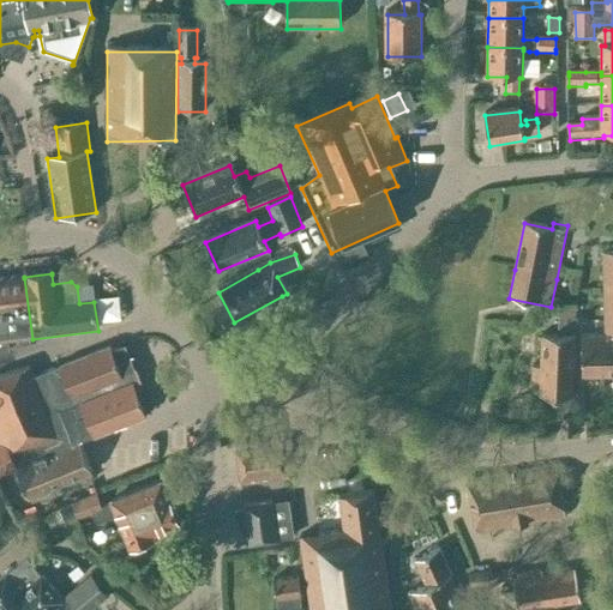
[(24,278),(0,281),(8,342),(32,339),(24,278)]
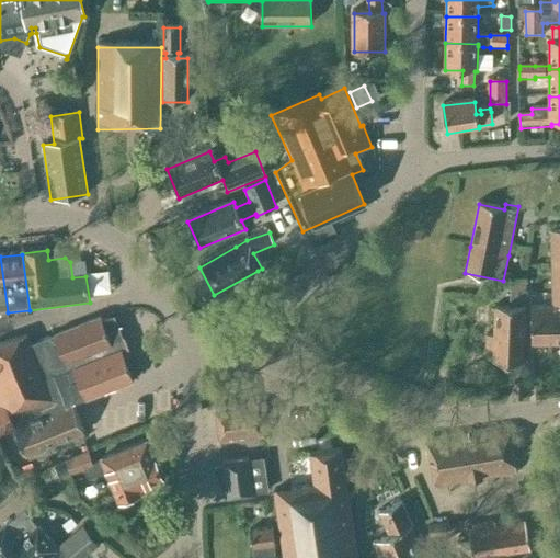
[(0,257),(0,326),(9,323),(8,312),(0,257)]
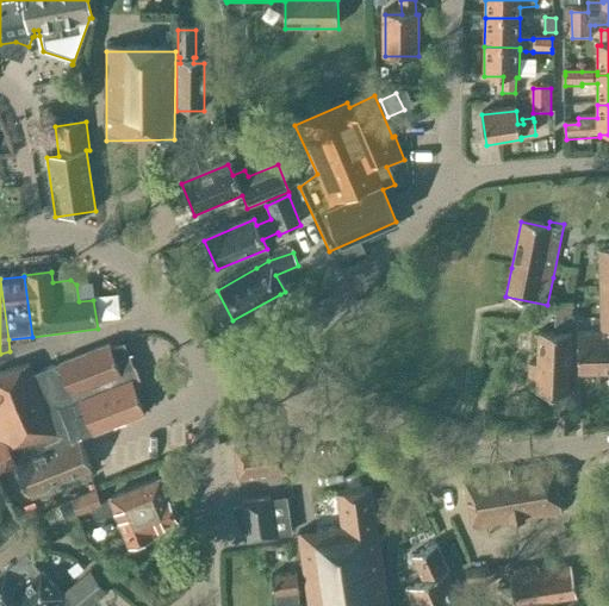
[(570,366),(572,306),(555,305),(554,330),(559,331),(559,336),(539,335),(538,364),(528,363),(528,379),(536,379),(536,394),(569,397),(570,366)]
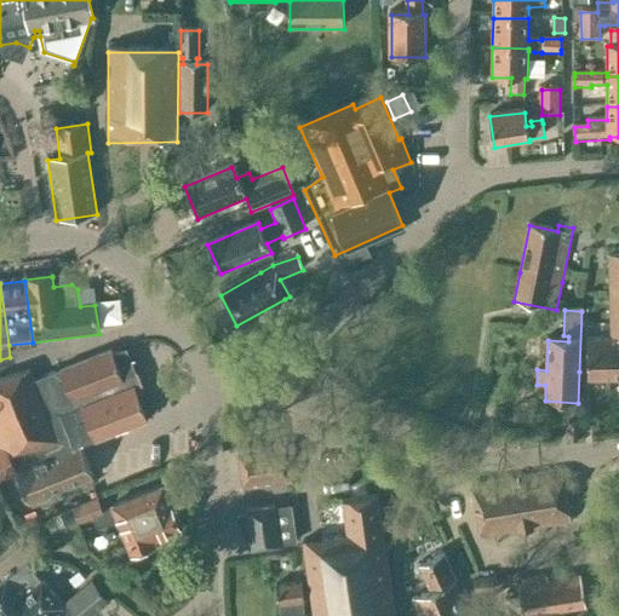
[(618,341),(612,343),(612,341),(588,341),(589,383),(607,383),(618,381),(618,341)]
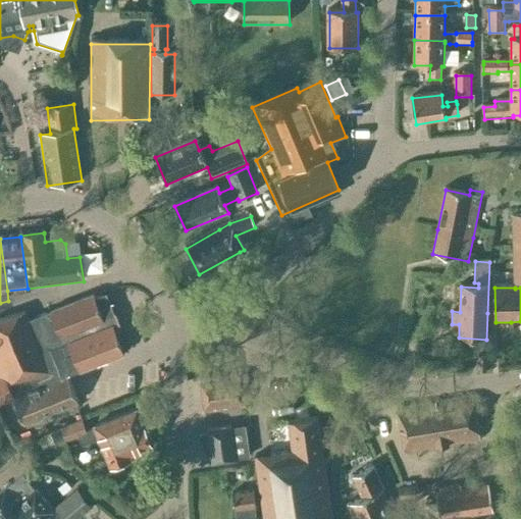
[(59,346),(115,326),(104,297),(96,300),(95,297),(48,315),(59,346)]
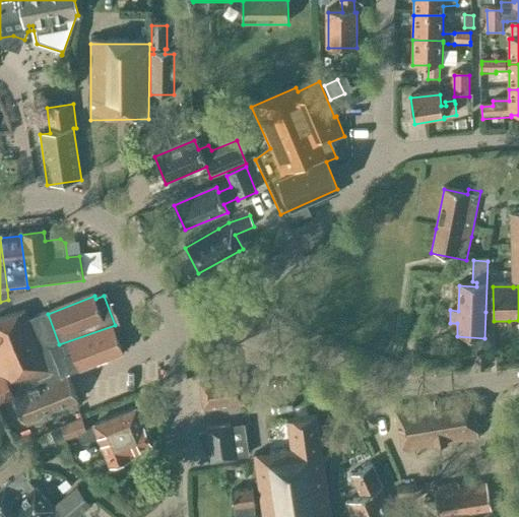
[(59,344),(48,314),(29,321),(25,312),(0,321),(0,404),(14,398),(24,425),(78,403),(68,376),(56,345),(59,344)]
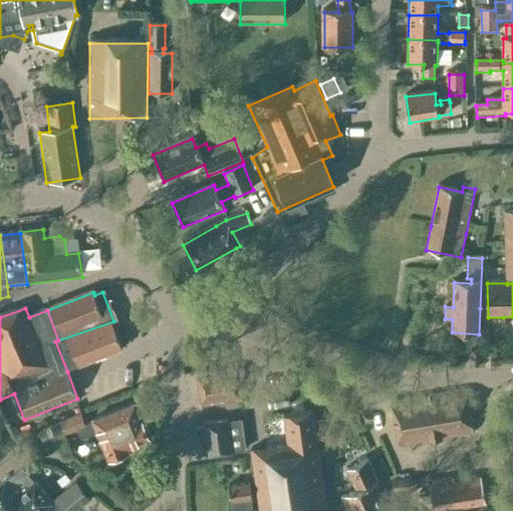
[(113,321),(58,340),(55,341),(67,371),(122,349),(113,325),(114,324),(113,321)]
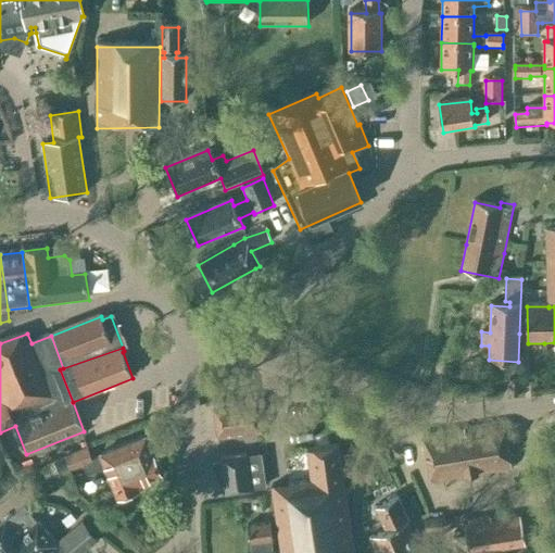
[(262,436),(256,401),(214,407),(218,441),(262,436)]
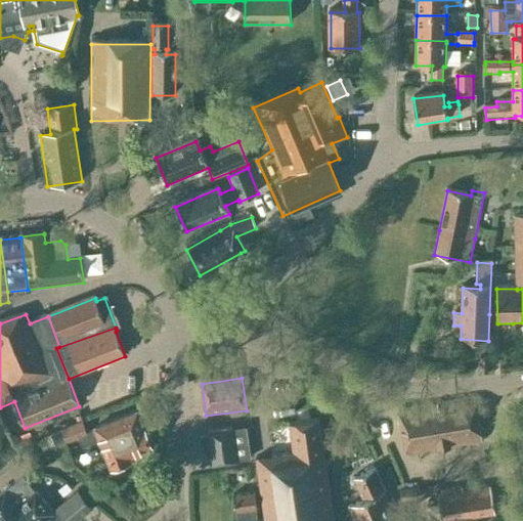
[(475,400),(398,413),(406,458),(483,443),(475,400)]
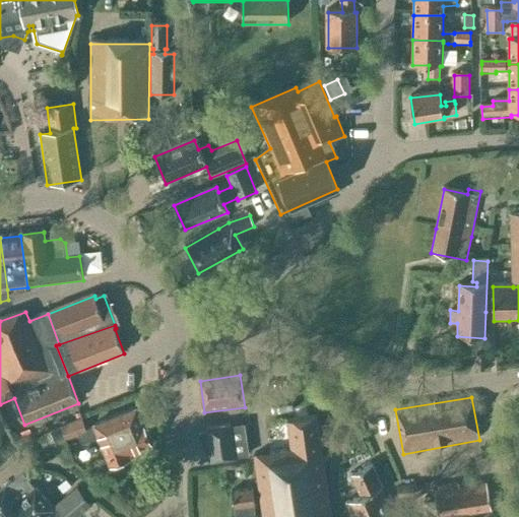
[(81,419),(60,428),(65,442),(78,437),(81,446),(100,439),(111,466),(129,459),(128,454),(150,446),(143,428),(142,428),(135,409),(85,430),(81,419)]
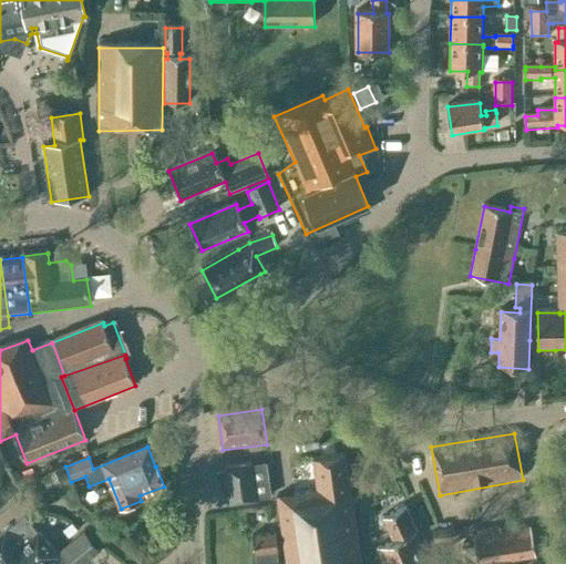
[(317,493),(277,499),(286,563),(361,563),(346,457),(312,461),(317,493)]
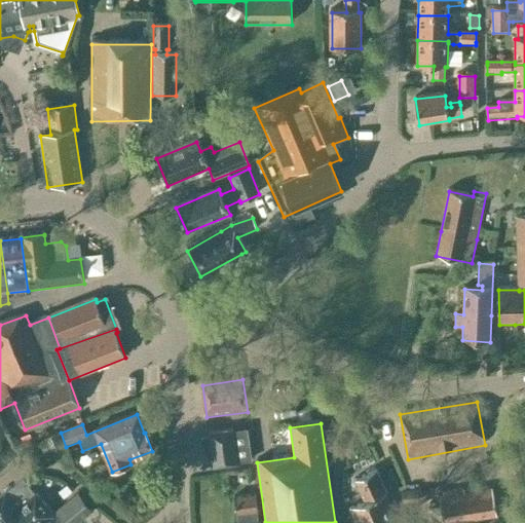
[(214,470),(237,465),(237,464),(253,462),(248,431),(233,433),(233,432),(210,436),(214,470)]
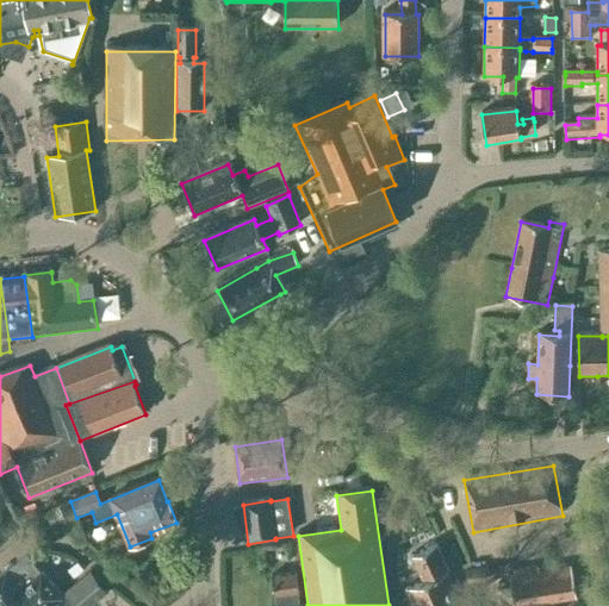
[(70,501),(58,506),(64,523),(76,518),(70,501)]
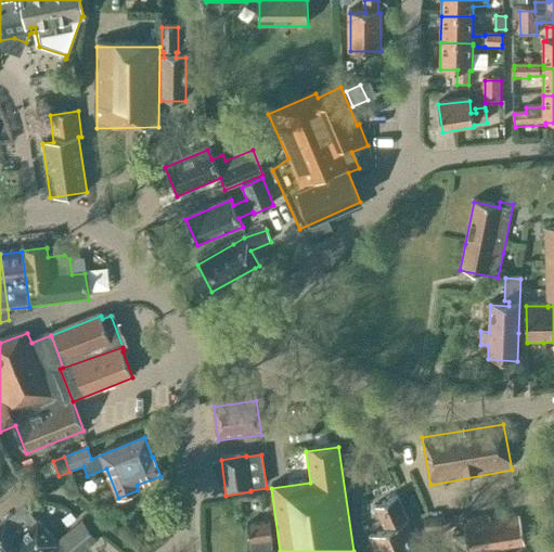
[(69,472),(59,476),(63,487),(74,483),(69,472)]
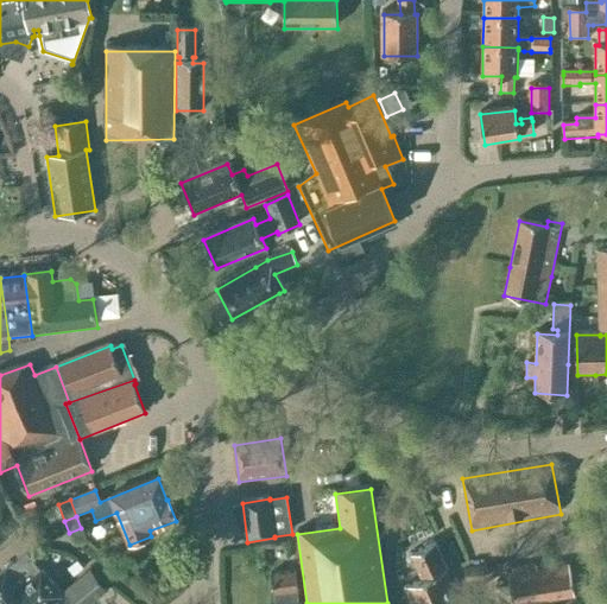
[(31,523),(21,528),(29,542),(39,538),(31,523)]
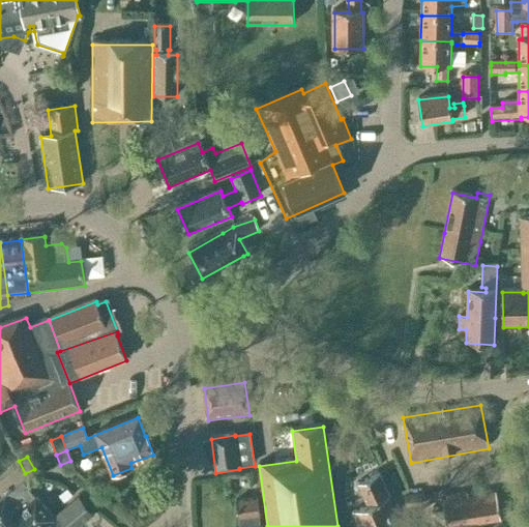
[(397,526),(393,519),(398,518),(379,475),(357,485),(366,507),(351,514),(356,526),(397,526)]
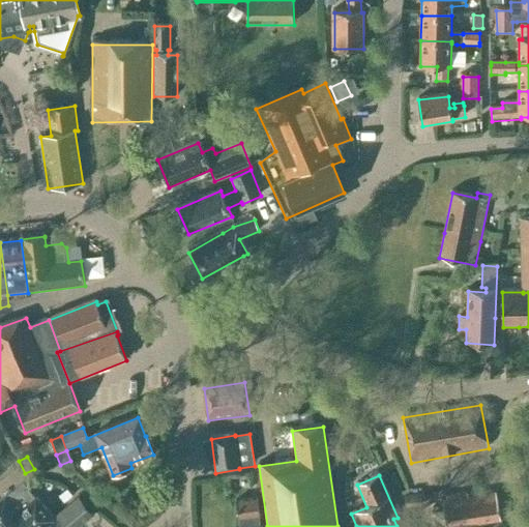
[(6,522),(9,526),(45,526),(53,520),(34,497),(33,498),(21,484),(4,498),(17,513),(6,522)]
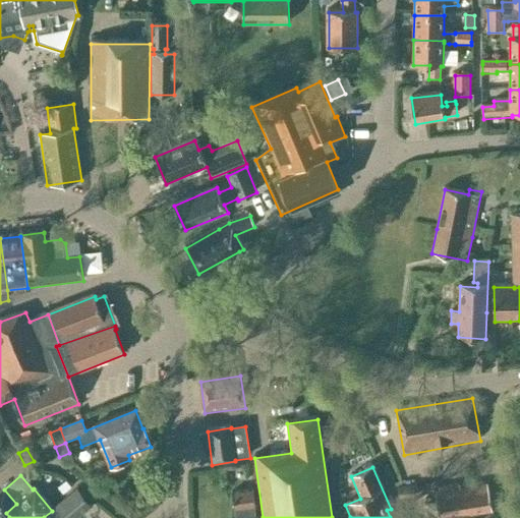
[(493,513),(487,485),(461,490),(460,487),(436,492),(440,517),(463,517),(493,513)]
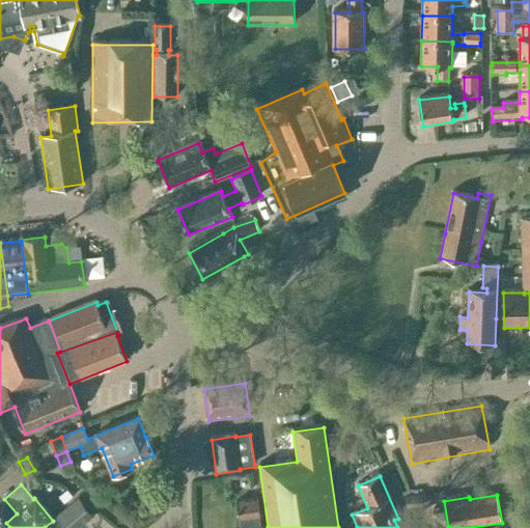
[(408,510),(426,507),(425,496),(406,499),(408,510)]
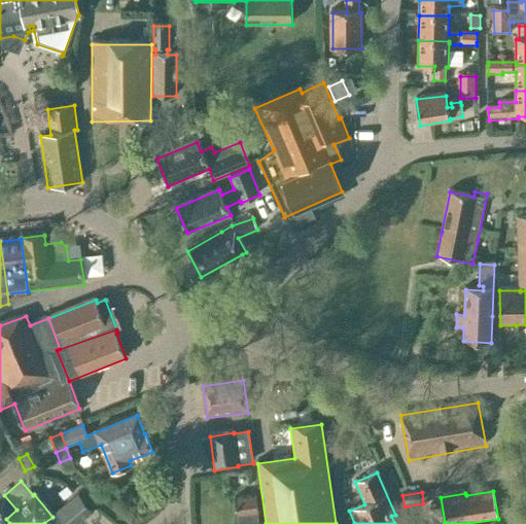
[(9,523),(6,519),(16,510),(4,495),(0,498),(0,523),(9,523)]
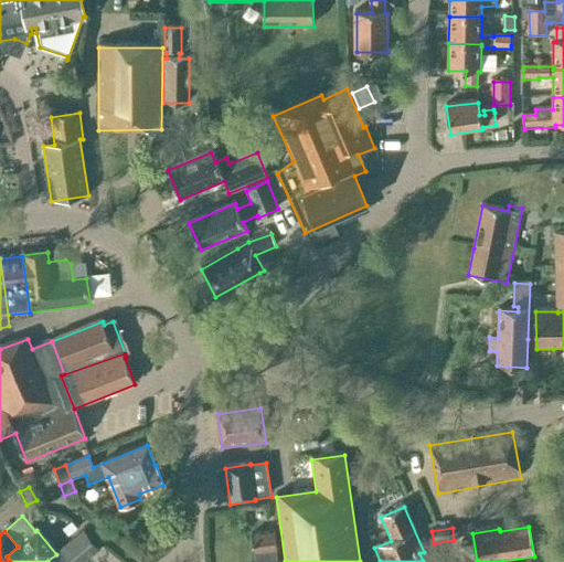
[(275,532),(251,536),(253,551),(255,551),(256,561),(278,561),(276,549),(277,549),(275,532)]
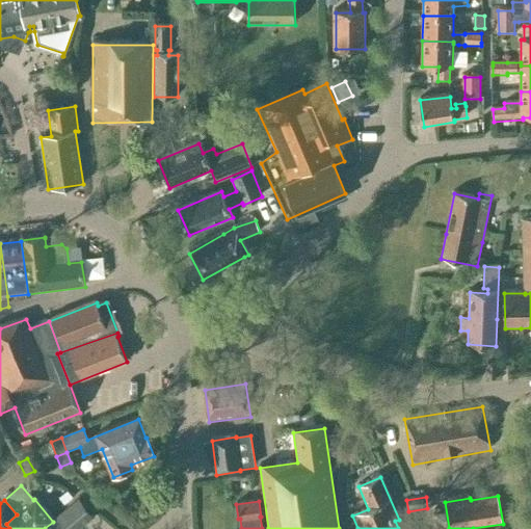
[(79,502),(56,521),(63,528),(79,528),(93,518),(79,502)]
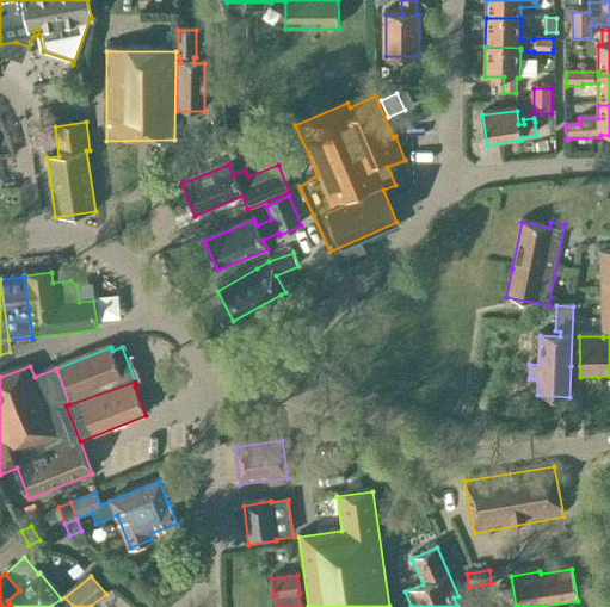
All buildings are outlined.
